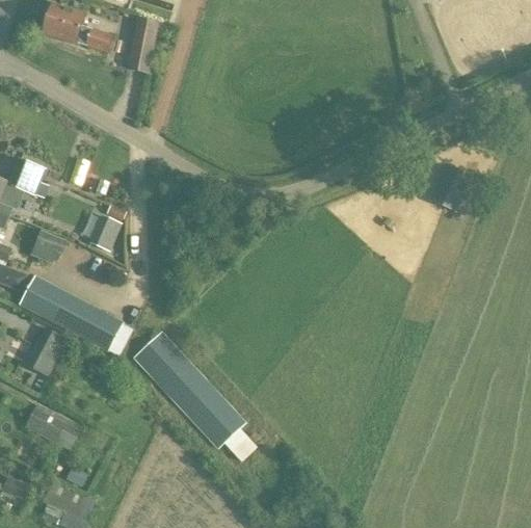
[(80,24),(84,12),(50,2),(46,16),(44,15),(40,27),(43,27),(41,31),(74,42),(75,41),(84,44),(84,45),(107,52),(112,33),(80,24)]
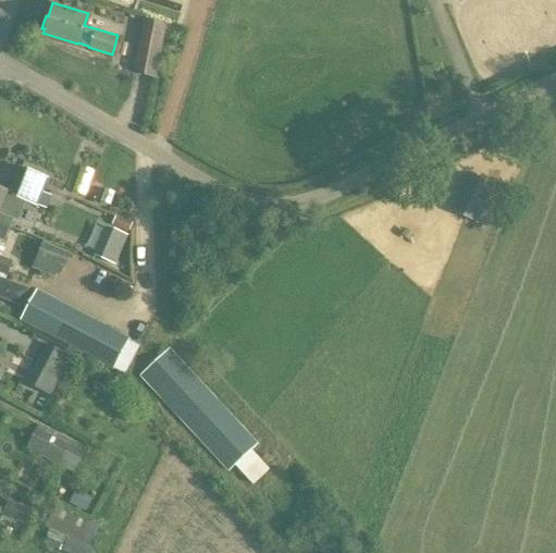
[(133,59),(137,13),(125,12),(121,58),(133,59)]
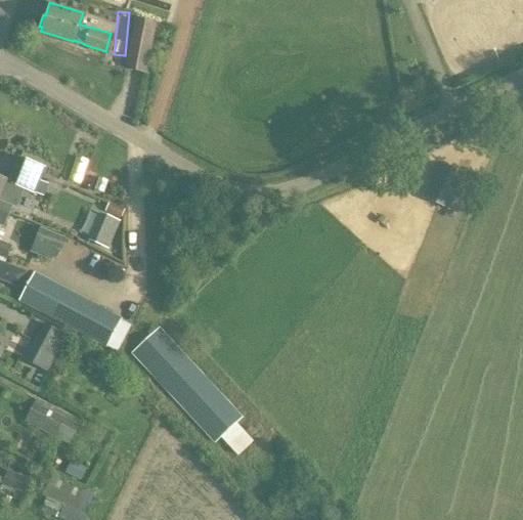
[(124,68),(145,71),(156,19),(133,15),(124,68)]
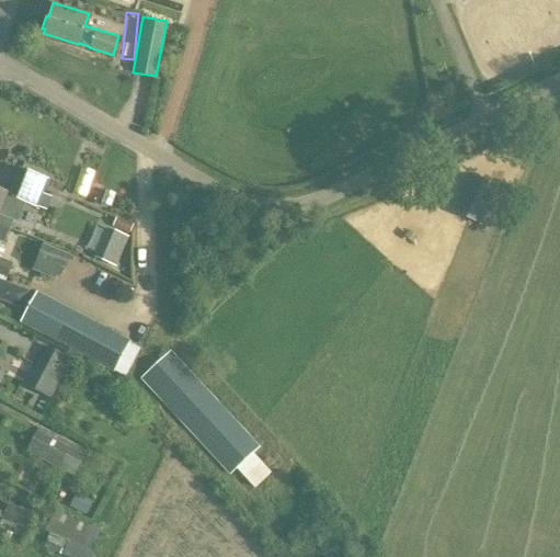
[(4,191),(4,192),(23,201),(35,205),(47,177),(16,163),(4,191)]
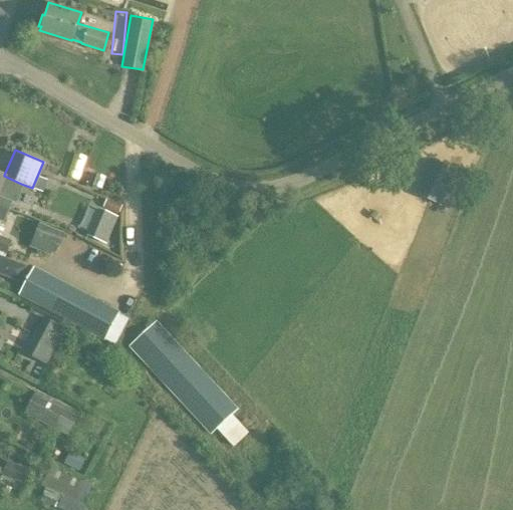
[(438,203),(454,168),(430,157),(414,192),(438,203)]
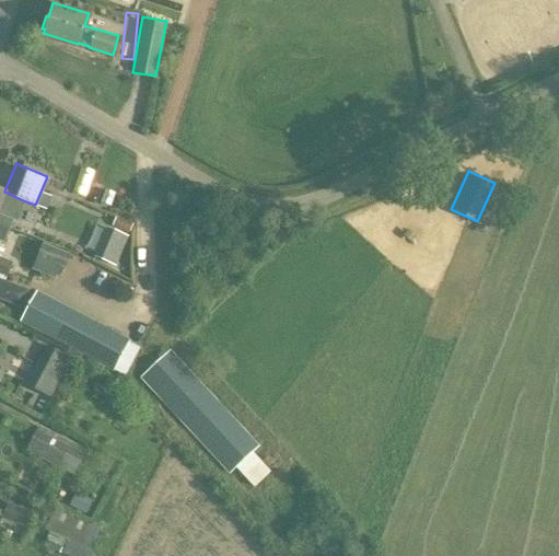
[(0,220),(10,224),(13,215),(18,216),(23,200),(4,192),(4,190),(0,188),(0,220)]
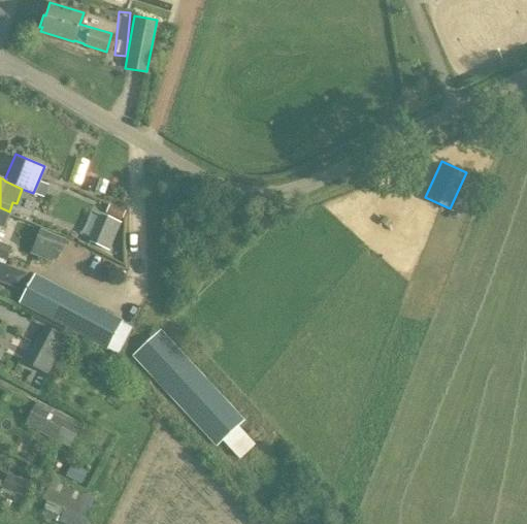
[(9,211),(0,207),(0,224),(4,226),(9,211)]
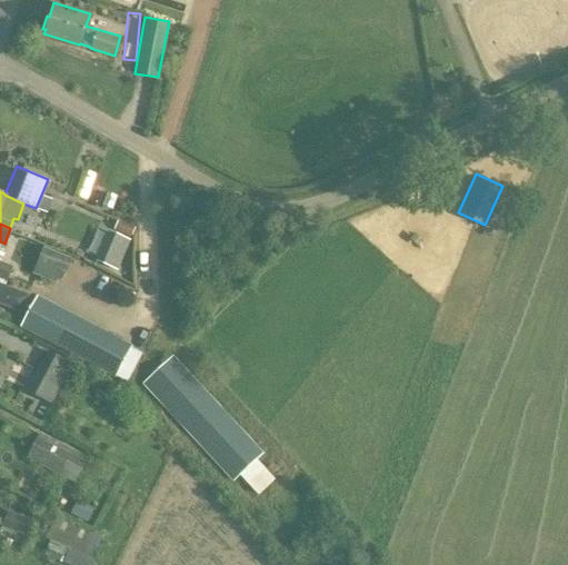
[(95,258),(116,267),(129,237),(108,227),(95,258)]
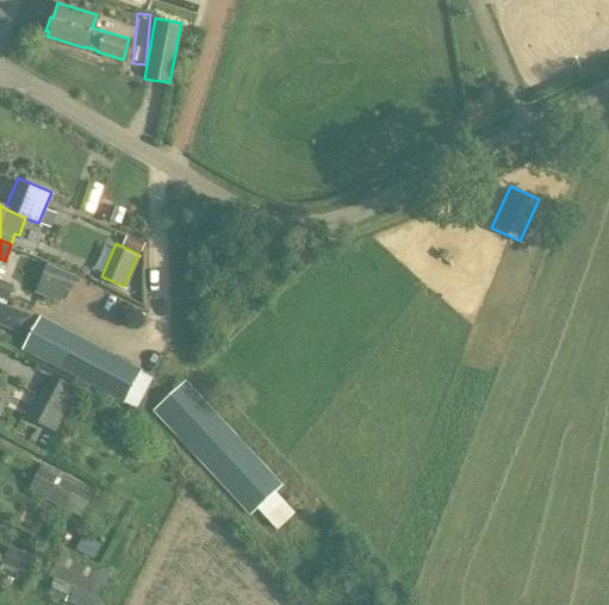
[(70,299),(80,269),(49,260),(41,291),(70,299)]
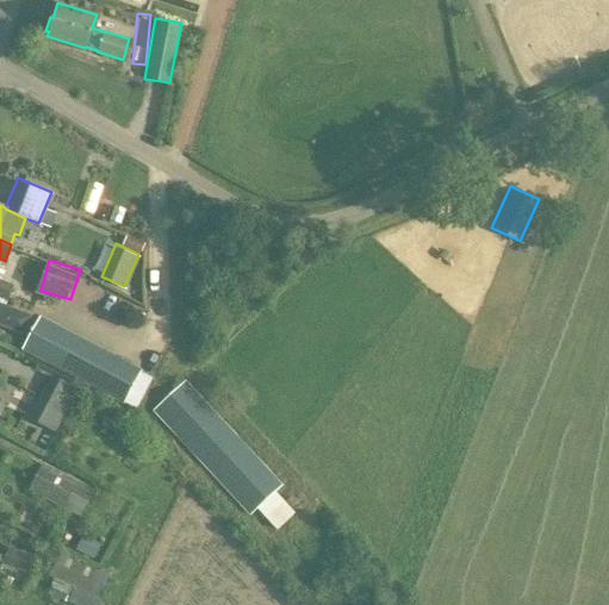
[(0,295),(6,298),(12,282),(0,276),(0,295)]
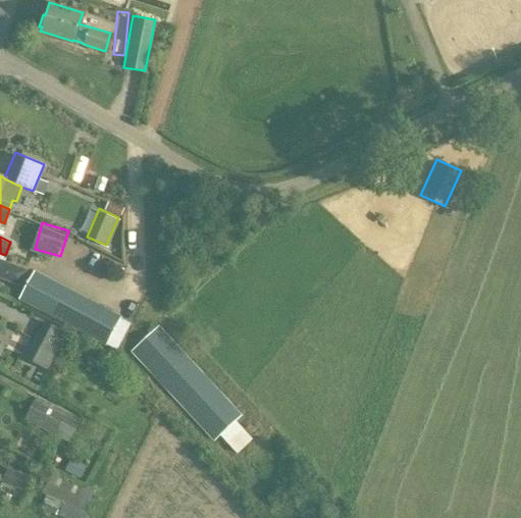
[(23,266),(0,256),(0,273),(18,281),(23,266)]
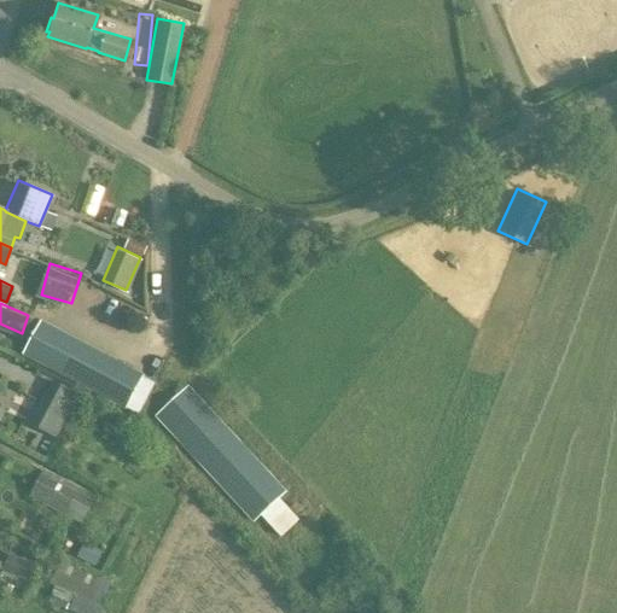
[(21,352),(123,407),(143,372),(40,317),(21,352)]
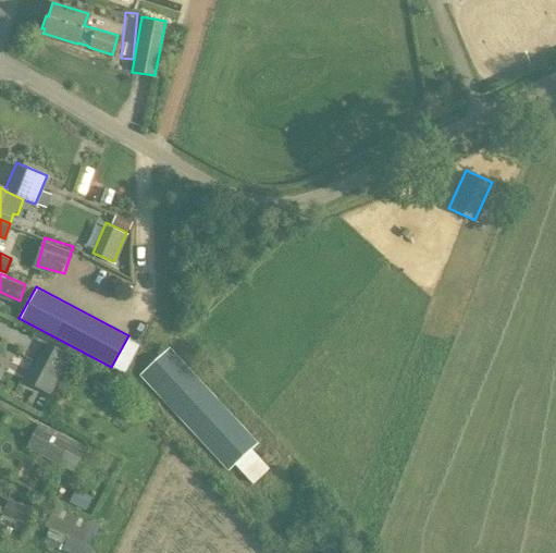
[(46,340),(25,380),(50,393),(71,353),(46,340)]
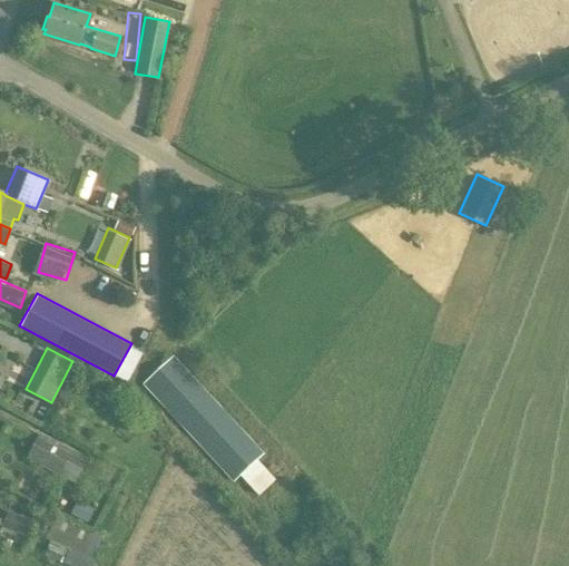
[(264,466),(255,457),(263,450),(173,353),(141,382),(148,391),(139,399),(215,480),(225,470),(233,478),(239,472),(247,481),(264,466)]
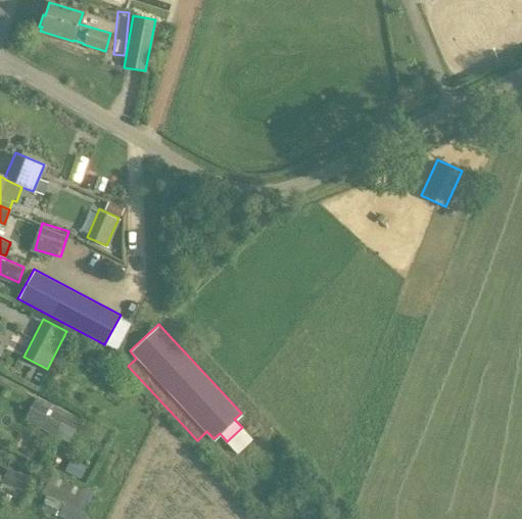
[(80,418),(36,394),(24,417),(67,440),(80,418)]
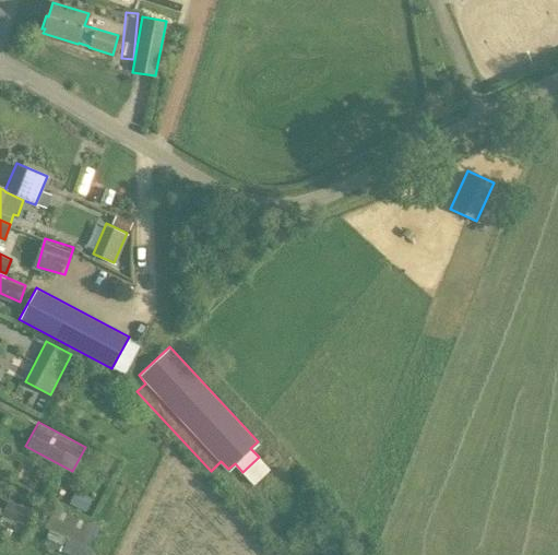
[(2,515),(28,526),(35,507),(10,497),(2,515)]
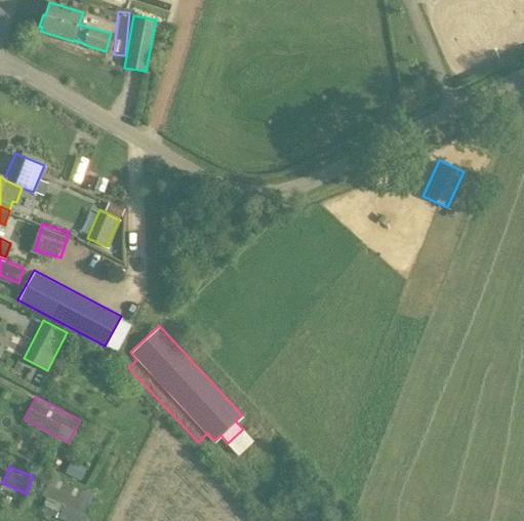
[(86,501),(46,482),(41,493),(64,504),(62,508),(80,516),(86,501)]
